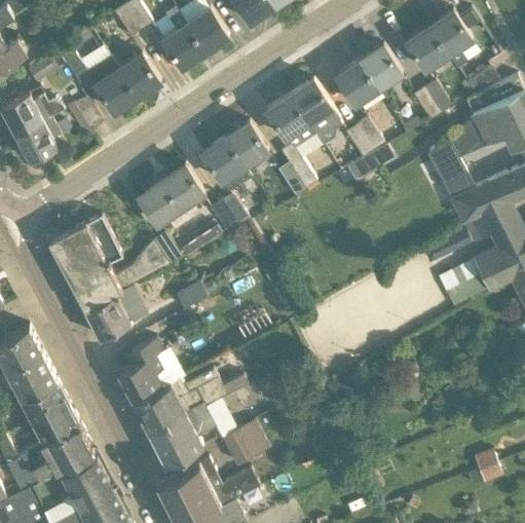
[(0,23),(33,0),(7,0),(6,1),(6,2),(0,5),(0,23)]
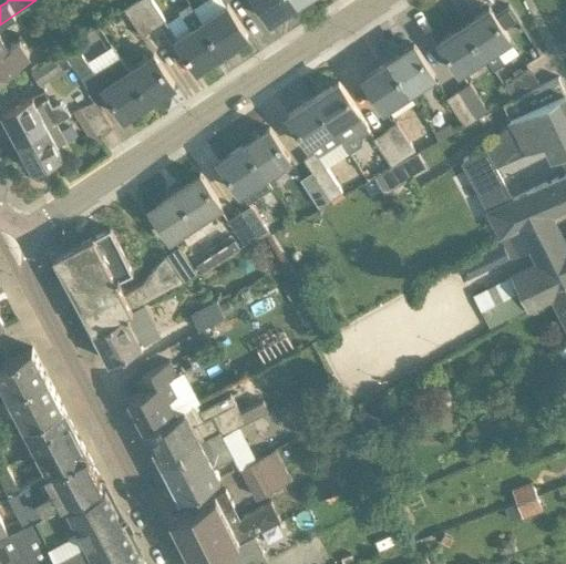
[(141,0),(134,4),(152,32),(164,24),(147,0),(141,0)]
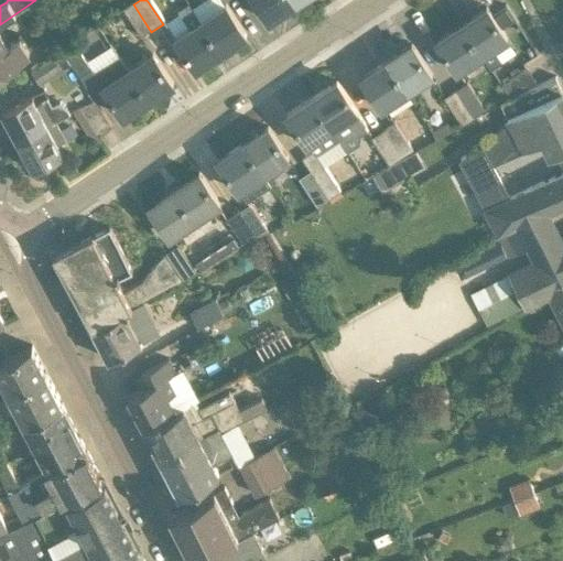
[(293,8),(288,0),(251,0),(268,24),(293,8)]
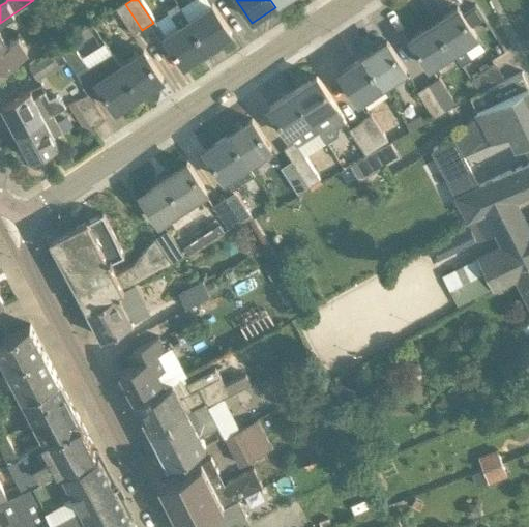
[(131,37),(142,30),(125,4),(115,11),(131,37)]
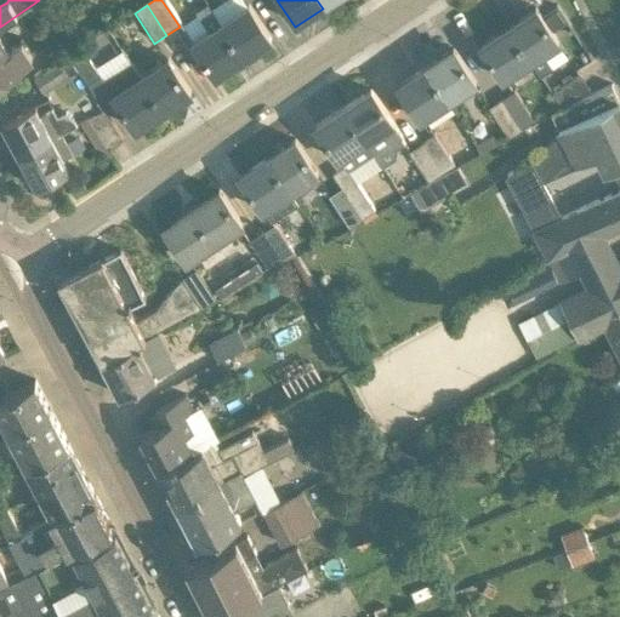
[(219,26),(243,62),(271,44),(246,7),(219,26)]
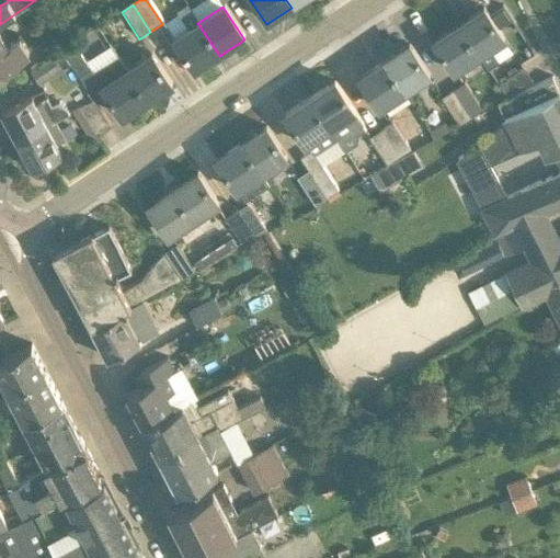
[(458,29),(479,59),(504,43),(483,12),(458,29)]
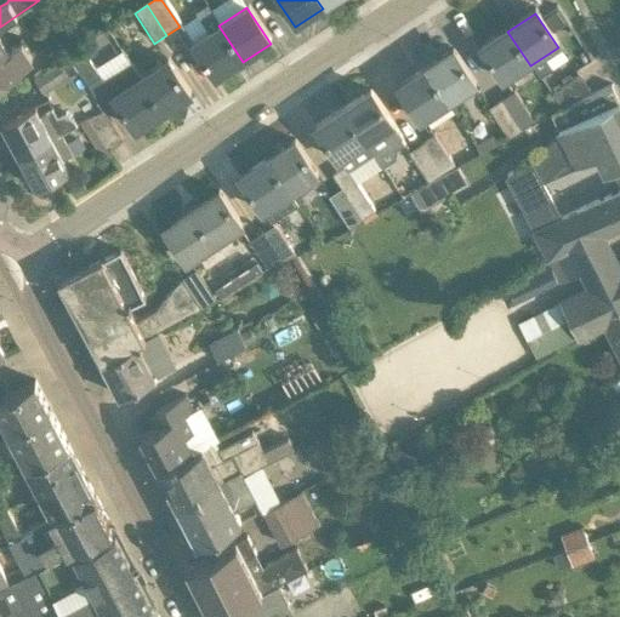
[(551,35),(564,27),(556,13),(542,23),(551,35)]
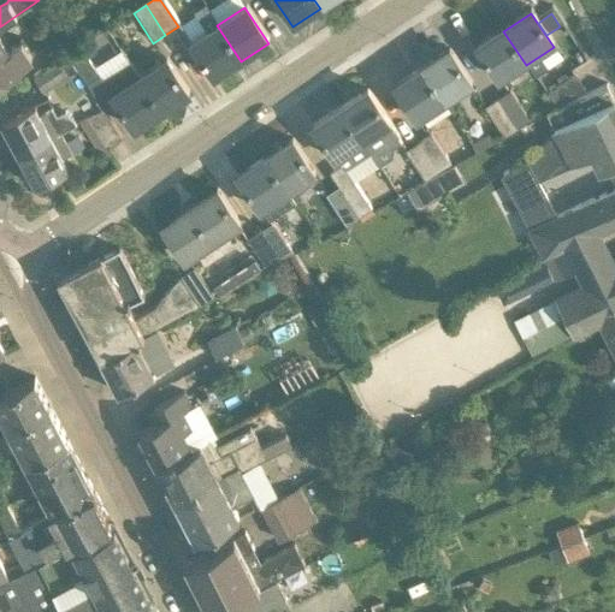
[(213,79),(241,61),(217,25),(189,43),(213,79)]
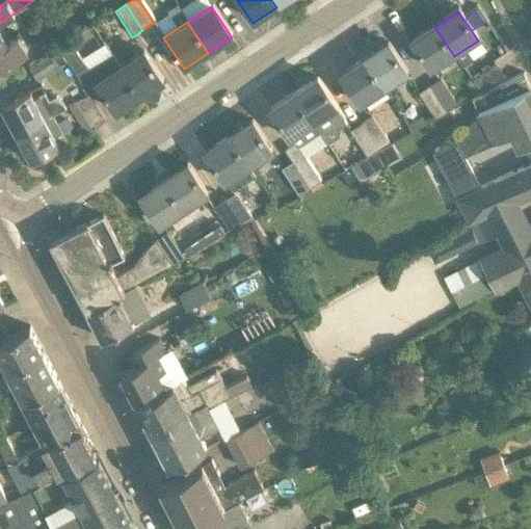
[(431,71),(454,56),(434,27),(412,43),(431,71)]
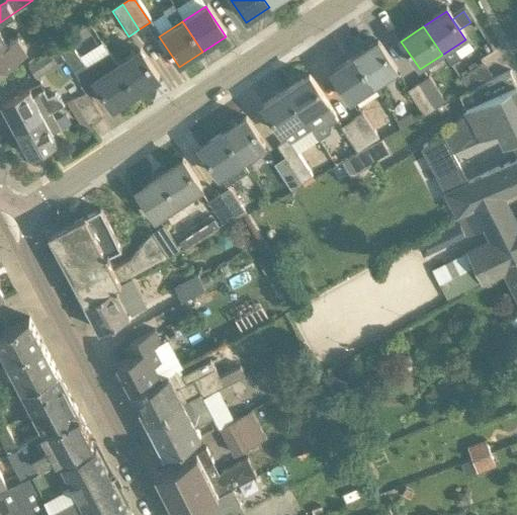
[(0,68),(26,51),(17,37),(9,43),(0,29),(0,68)]
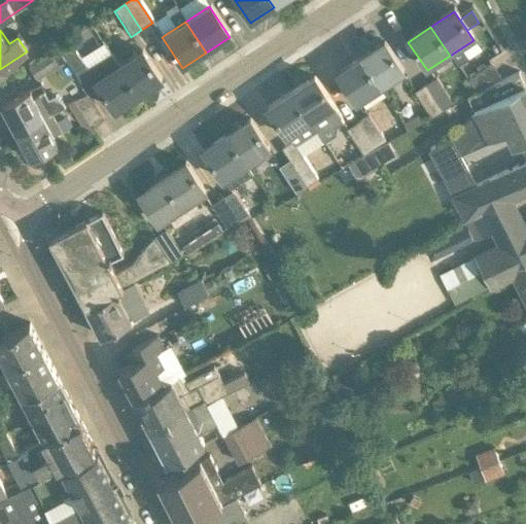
[(137,98),(117,67),(109,55),(86,70),(68,42),(58,49),(65,63),(84,92),(96,84),(114,112),(137,98)]
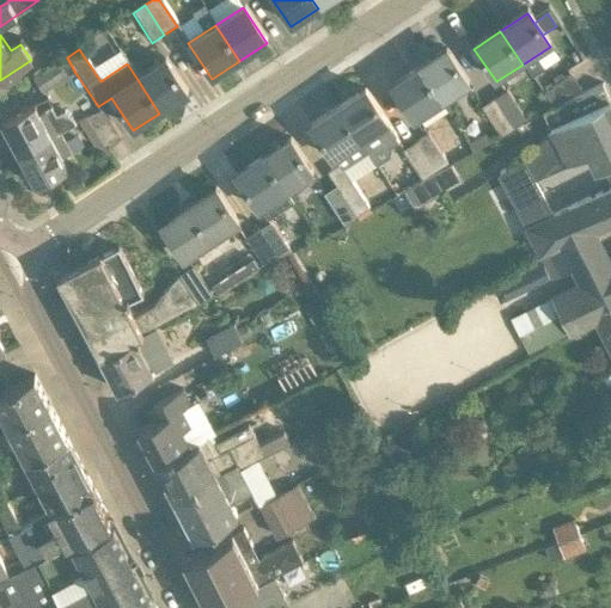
[(420,71),(443,106),(470,88),(446,54),(420,71)]
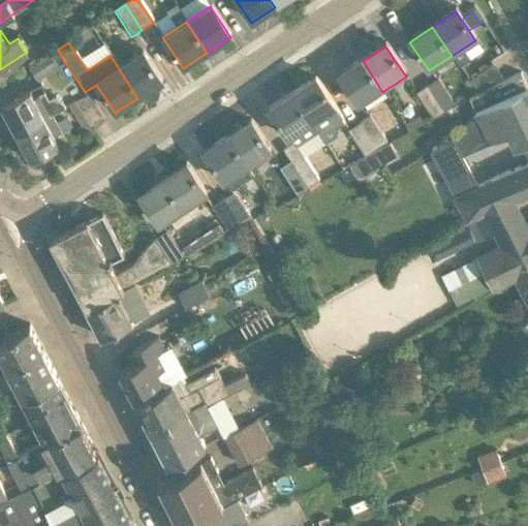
[(65,63),(58,50),(50,55),(49,56),(58,68),(65,63)]
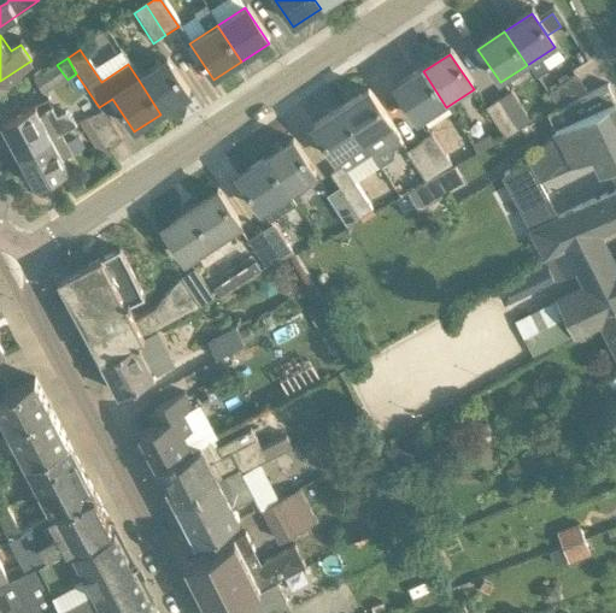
[(138,78),(160,115),(189,95),(165,60),(138,78)]
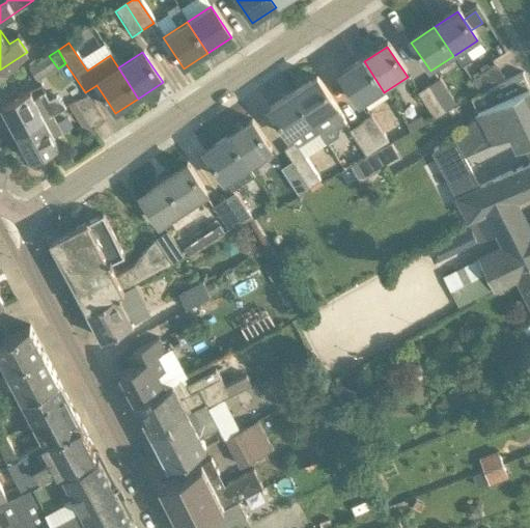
[(37,83),(58,68),(49,56),(29,70),(37,83)]
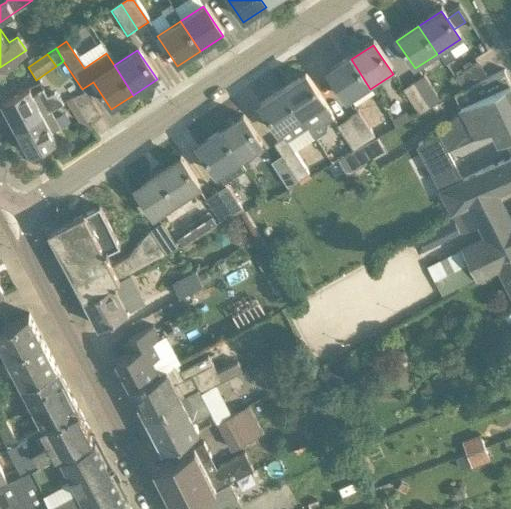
[(348,104),(370,89),(351,59),(328,74),(348,104)]
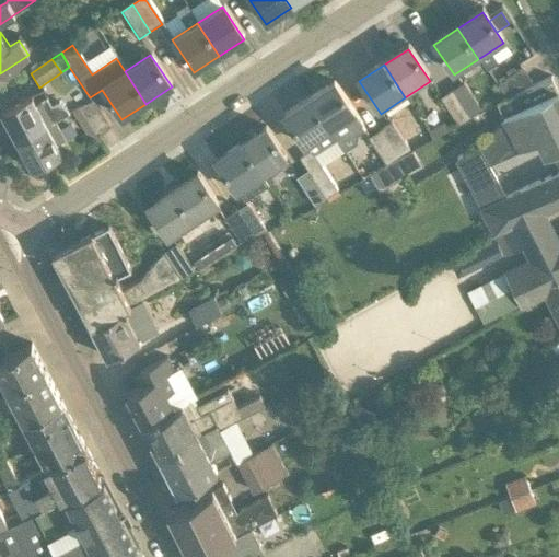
[(509,101),(532,84),(523,71),(517,76),(498,89),(509,101)]
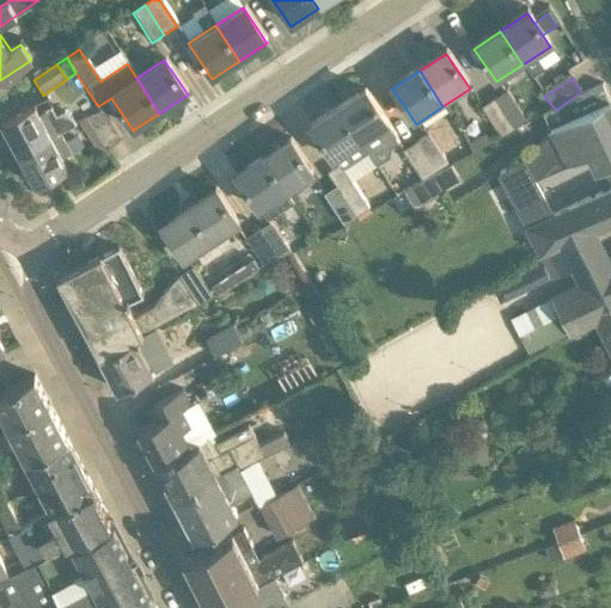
[(606,171),(610,169),(610,105),(603,90),(544,116),(551,131),(587,115),(604,152),(588,159),(594,172),(605,169),(606,171)]
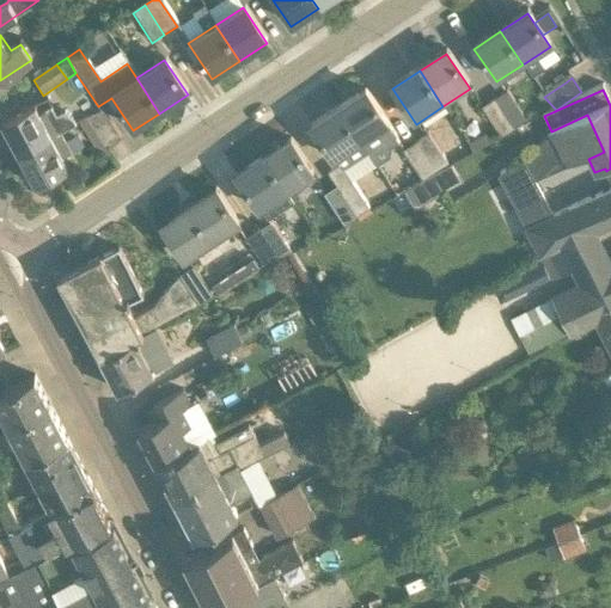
[(362,146),(368,157),(377,167),(389,159),(390,149),(398,143),(389,129),(365,93),(338,110),(362,146)]
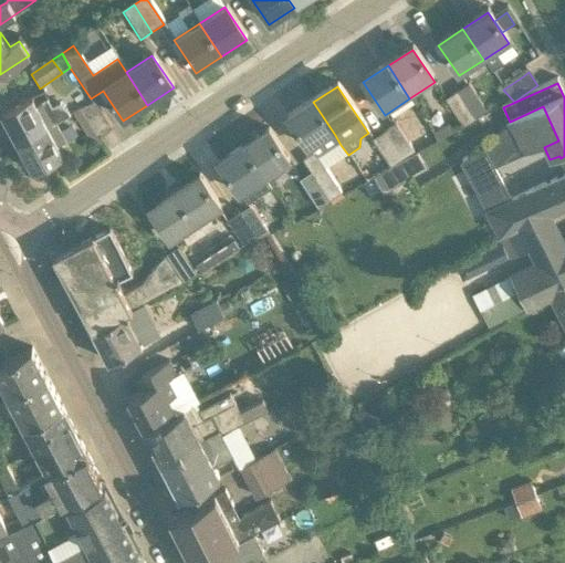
[(457,95),(474,122),(487,114),(468,87),(457,95)]
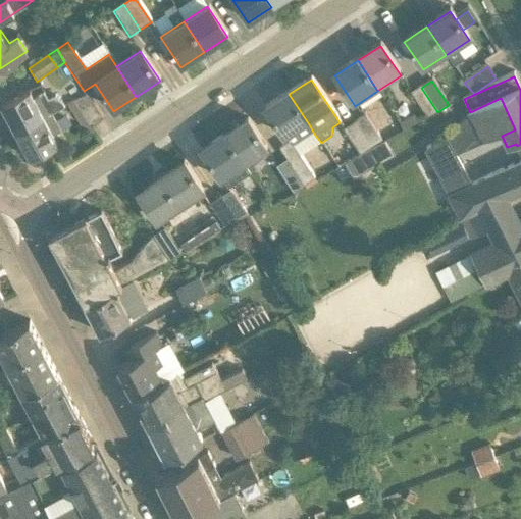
[(427,118),(437,112),(421,88),(411,95),(427,118)]
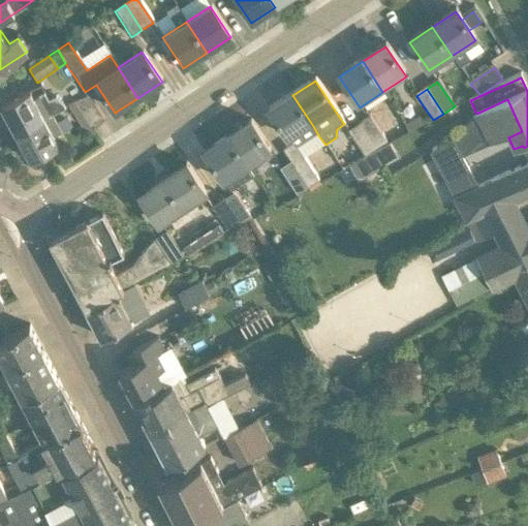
[(16,136),(53,117),(52,116),(65,110),(64,106),(56,98),(48,101),(43,94),(33,98),(31,93),(1,110),(16,136)]
